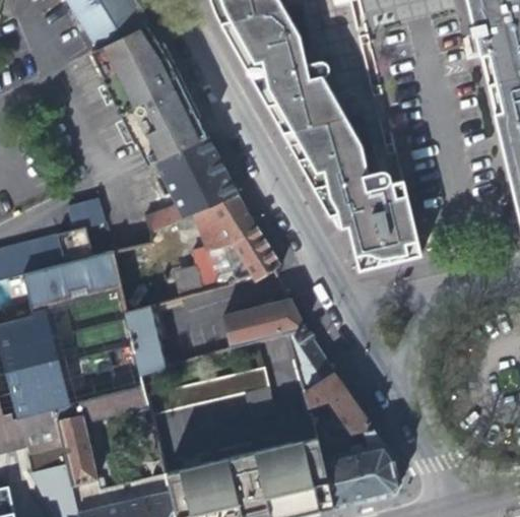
[(67,0),(98,46),(145,21),(147,21),(133,0),(67,0)]
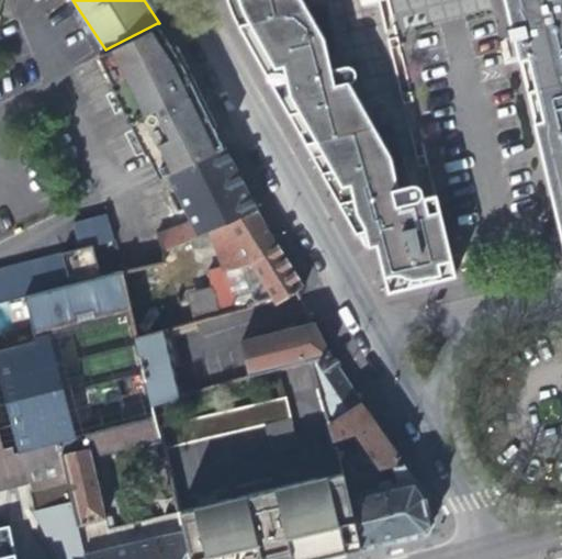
[(232,13),(282,102),(348,215),(370,211),(374,227),(379,244),(390,288),(459,271),(439,192),(428,194),(424,174),(419,170),(401,175),(394,177),(390,160),(397,159),(394,144),(352,73),(351,73),(351,70),(356,69),(358,67),(359,60),(357,55),(355,54),(350,54),(334,57),(325,59),(322,45),(330,44),(328,30),(311,0),(228,0),(232,13)]
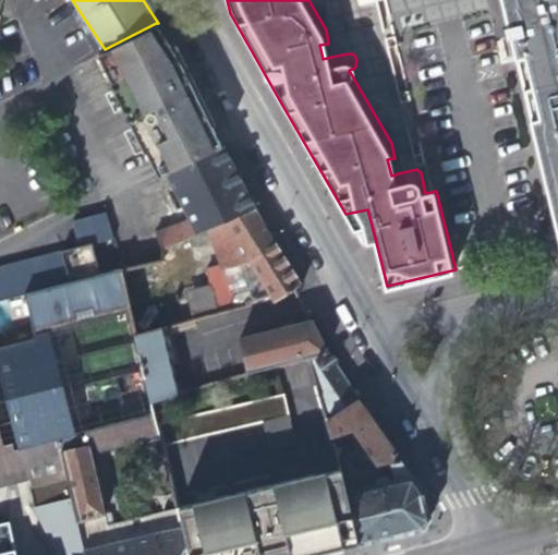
[(504,0),(510,24),(512,35),(520,33),(521,35),(500,39),(504,56),(524,50),(525,52),(518,55),(521,70),(522,76),(524,83),(525,86),(533,85),(547,146),(540,147),(545,167),(547,177),(549,186),(557,222),(557,0),(504,0)]
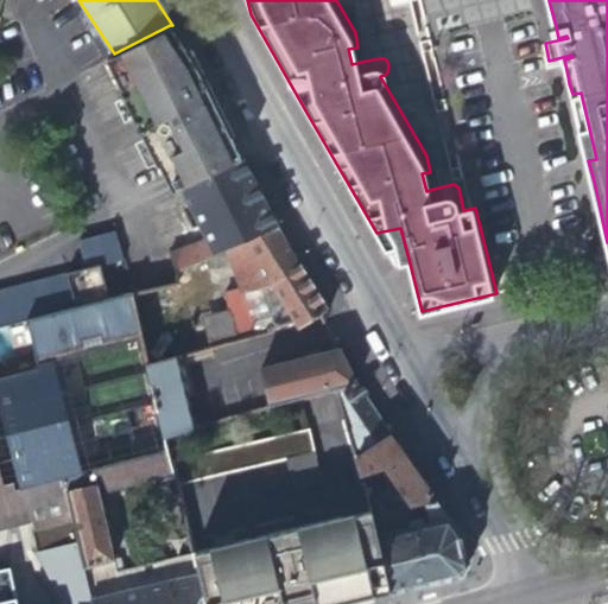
[(114,53),(106,57),(120,86),(118,87),(157,164),(158,164),(163,172),(172,169),(233,141),(226,126),(221,116),(222,115),(202,74),(196,62),(194,63),(170,25),(114,53)]
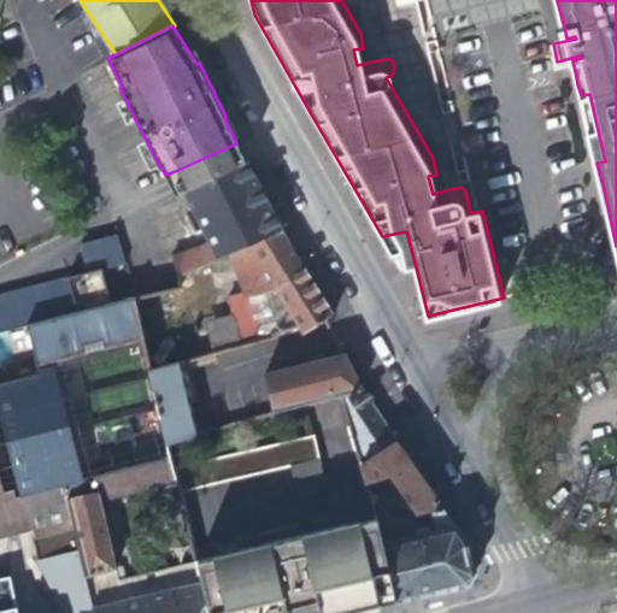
[(366,63),(363,48),(353,49),(357,65),(366,63)]
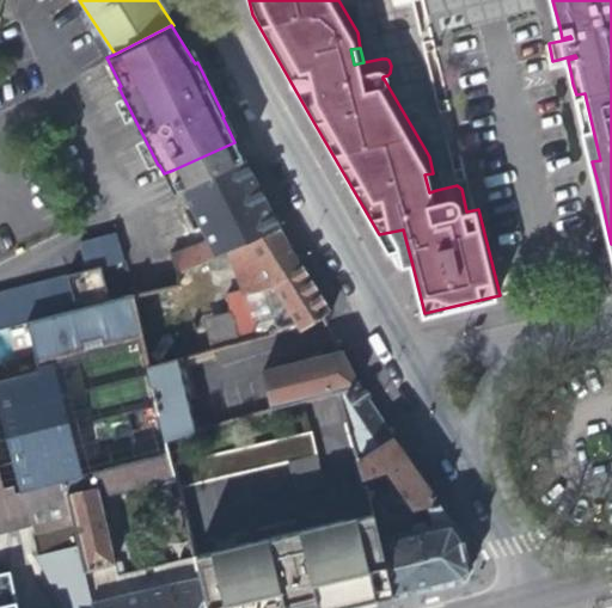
[(183,270),(230,249),(279,225),(273,214),(264,197),(261,188),(234,142),(173,170),(206,239),(173,253),(183,270)]
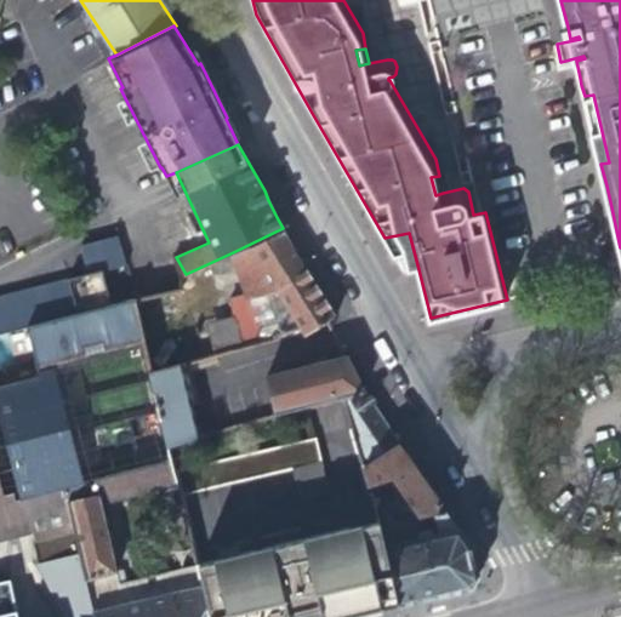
[(443,193),(439,176),(431,177),(436,195),(443,193)]
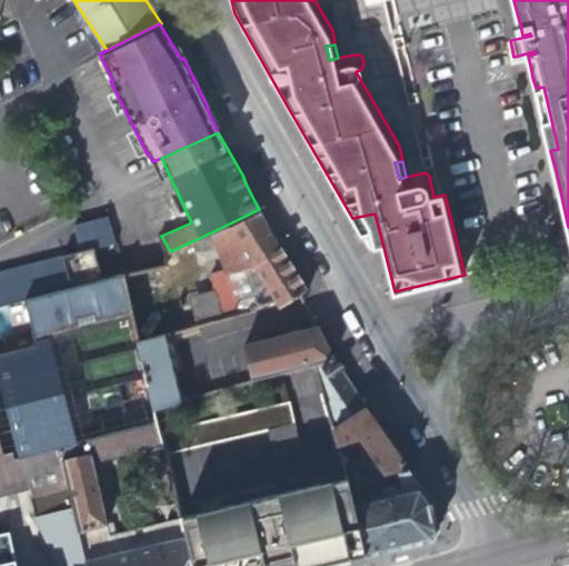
[(212,272),(216,288),(222,318),(252,310),(252,305),(276,298),(281,306),(300,294),(308,289),(292,267),(270,231),(259,209),(213,231),(222,248),(226,269),(212,272)]
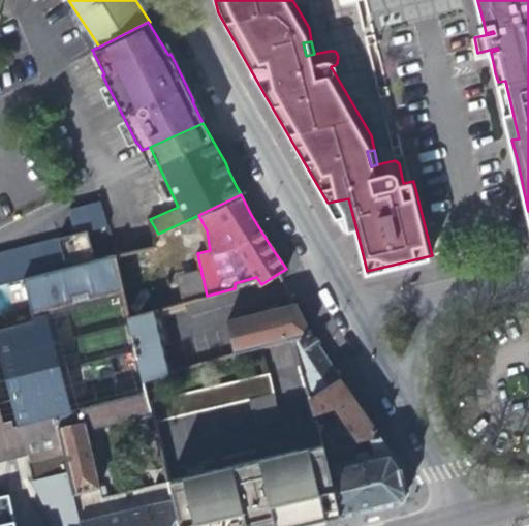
[(336,218),(352,214),(348,198),(328,203),(336,218)]
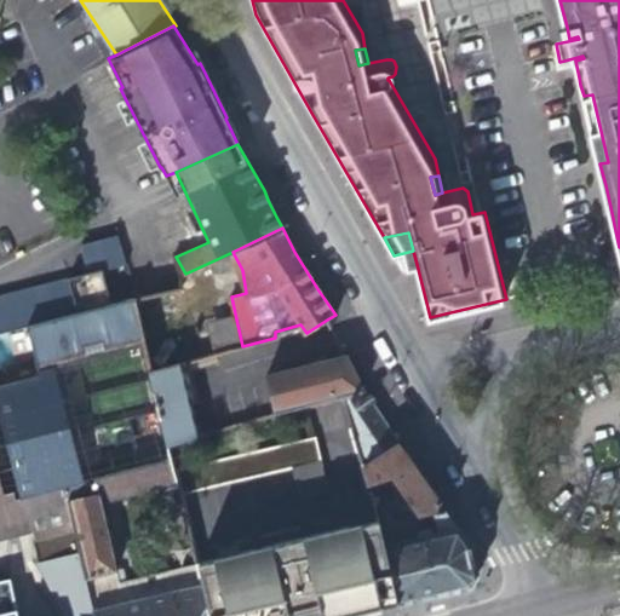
[(38,372),(144,346),(133,300),(27,327),(38,372)]
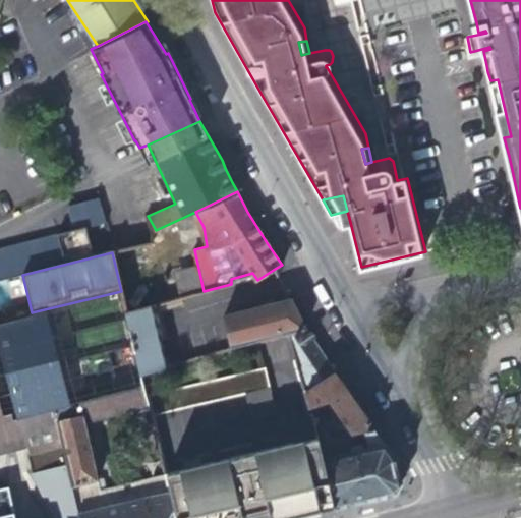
[(180,298),(204,291),(197,264),(173,271),(180,298)]
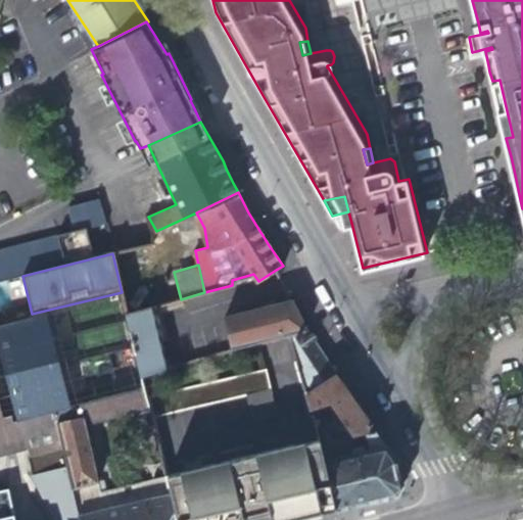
[(0,281),(0,454),(25,448),(19,427),(22,427),(19,417),(145,387),(142,374),(128,315),(122,292),(32,314),(22,276),(0,281)]
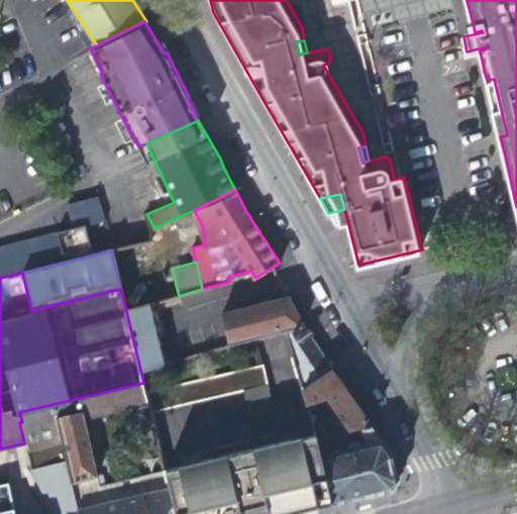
[(230,344),(285,329),(302,324),(288,296),(222,313),(230,344)]
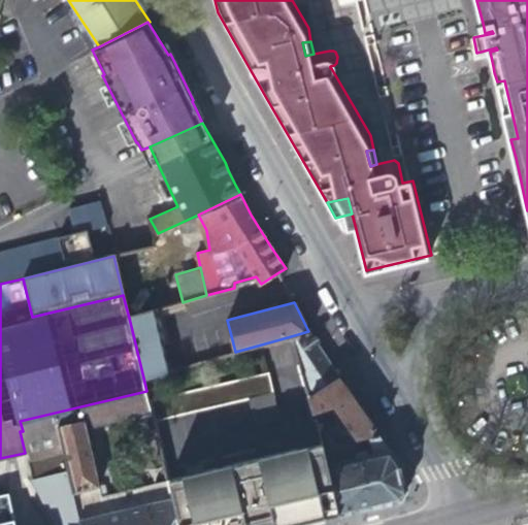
[(156,309),(129,318),(143,378),(171,369),(161,331),(156,309)]
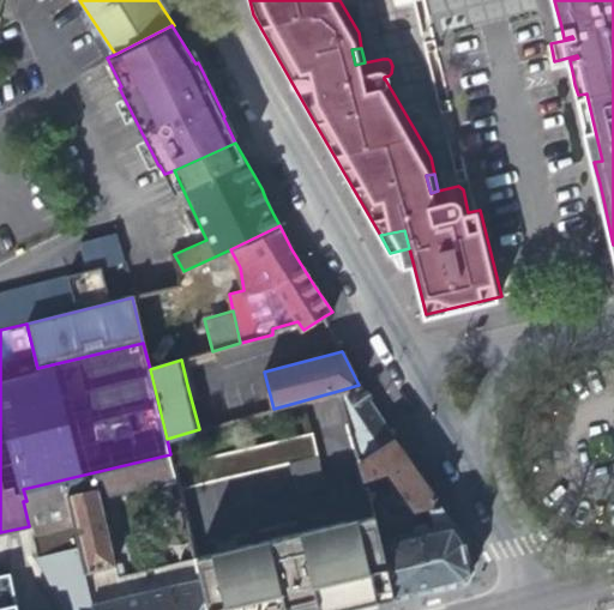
[(389,472),(395,482),(415,509),(415,512),(419,524),(433,589),(467,581),(474,568),(467,538),(422,478),(411,464),(390,432),(359,385),(338,391),(363,477),(389,472)]
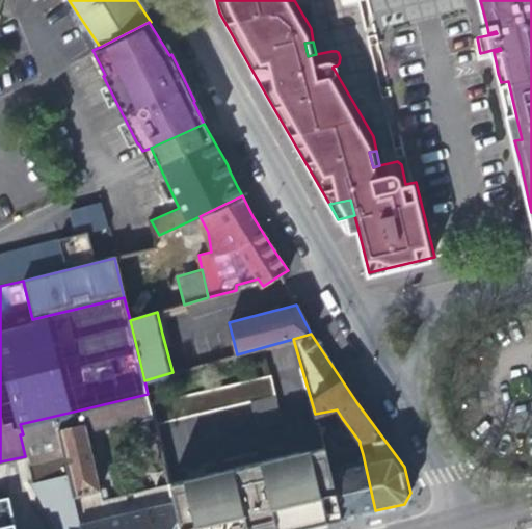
[(284,421),(271,374),(244,380),(256,428),(284,421)]
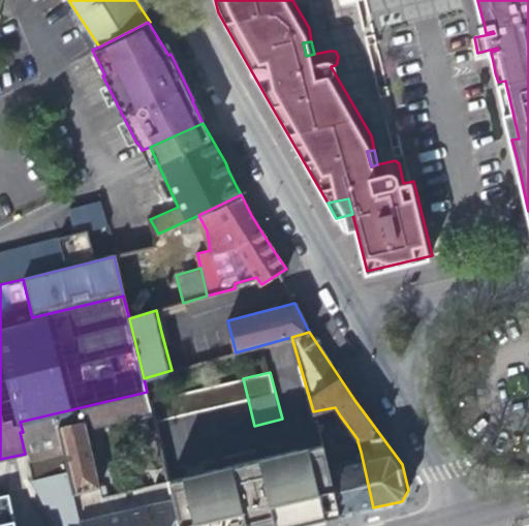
[(124,418),(125,423),(153,416),(150,403),(147,392),(20,422),(23,432),(20,432),(25,454),(32,480),(55,525),(85,525),(83,518),(76,491),(61,429),(86,422),(94,420),(95,425),(124,418)]
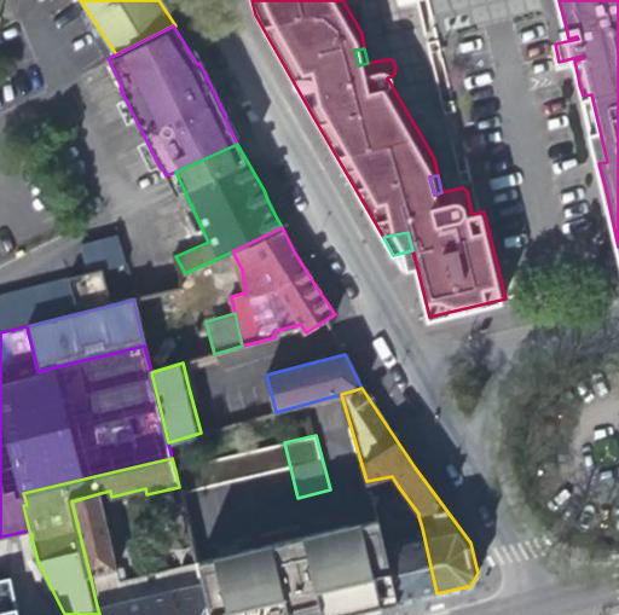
[(369,492),(398,486),(392,476),(366,481),(369,492)]
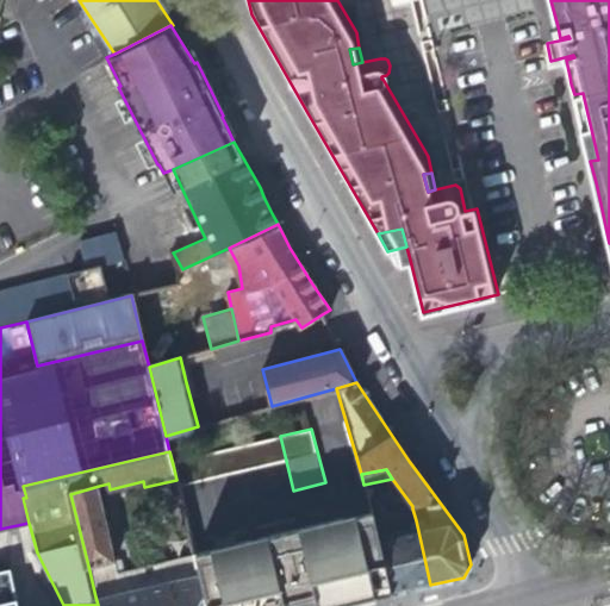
[(190,533),(176,480),(144,487),(160,548),(161,545),(160,541),(190,533)]
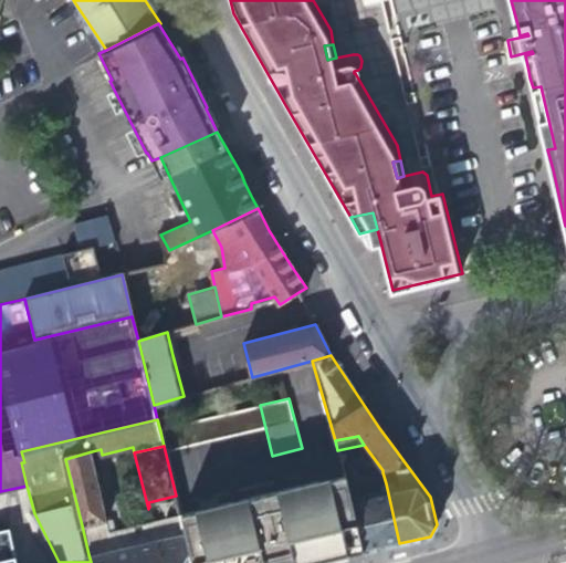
[(65,459),(82,525),(107,520),(92,451),(65,459)]
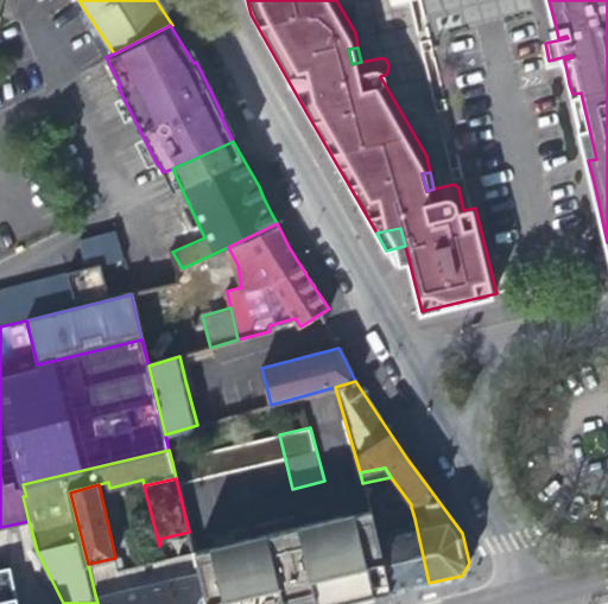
[(411,504),(398,508),(403,528),(409,527),(407,521),(415,519),(411,507),(411,504)]
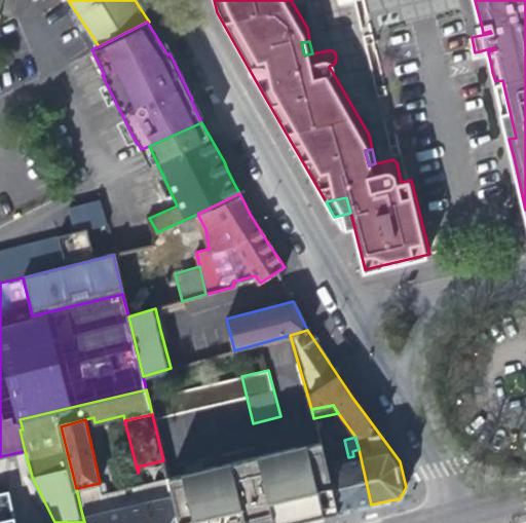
[(348,457),(344,440),(322,444),(341,512),(371,505),(359,449),(352,451),(353,456),(348,457)]
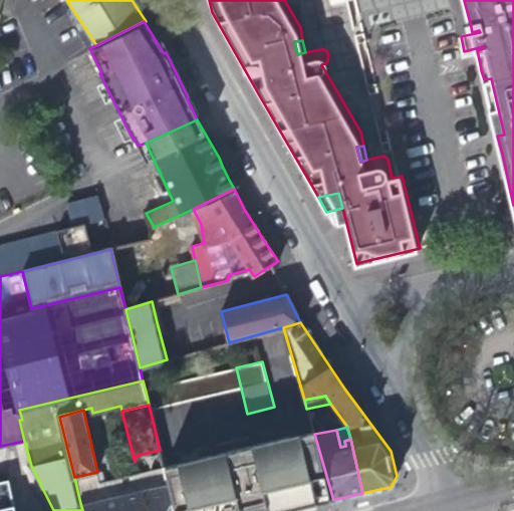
[(313,505),(333,500),(314,434),(296,437),(313,505)]
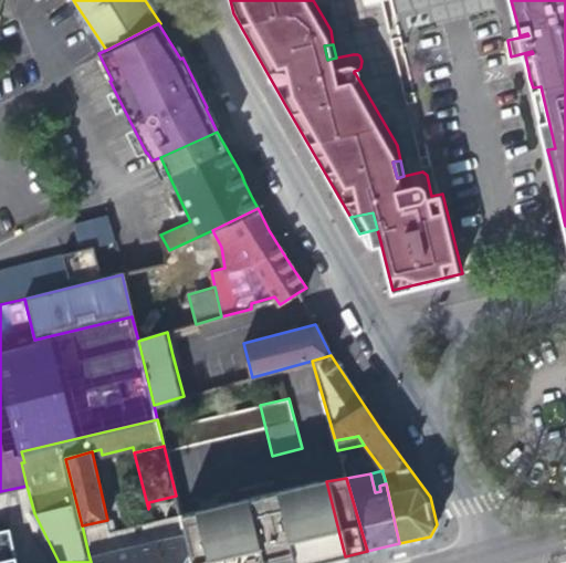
[(326,481),(281,492),(299,562),(315,562),(345,556),(326,481)]
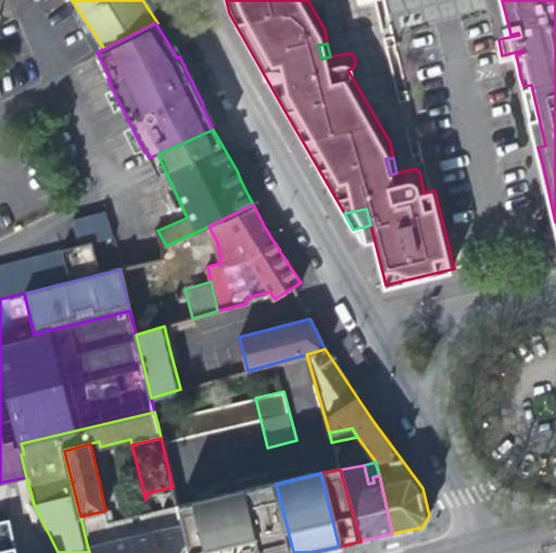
[(293,552),(276,484),(178,507),(181,523),(189,552),(293,552)]
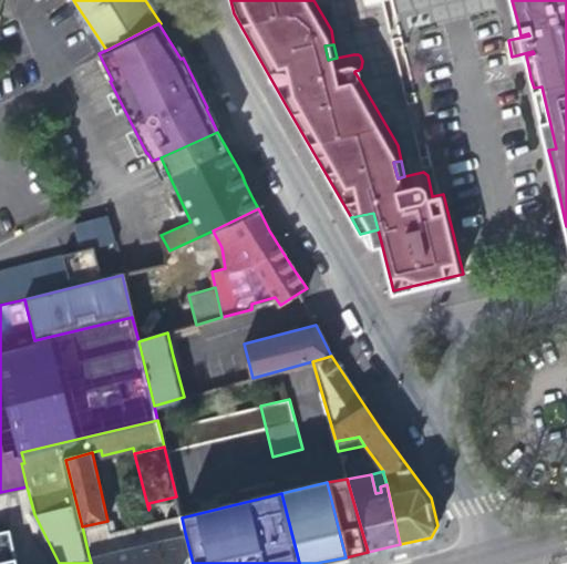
[(162,504),(150,508),(148,510),(137,512),(143,534),(168,529),(162,504)]
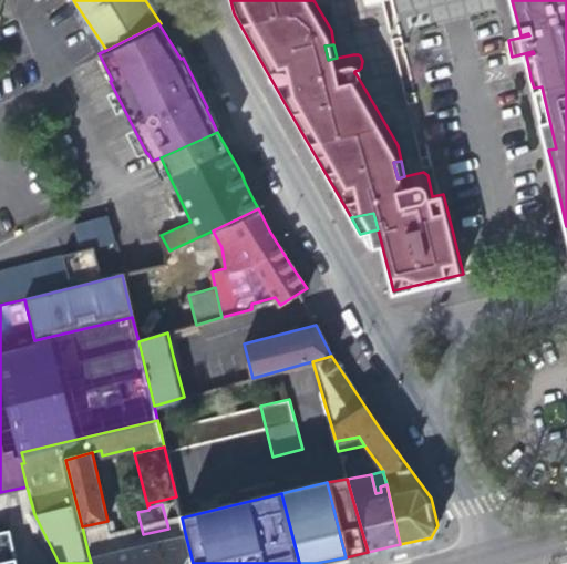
[(155,540),(132,545),(135,563),(193,563),(185,533),(155,540)]
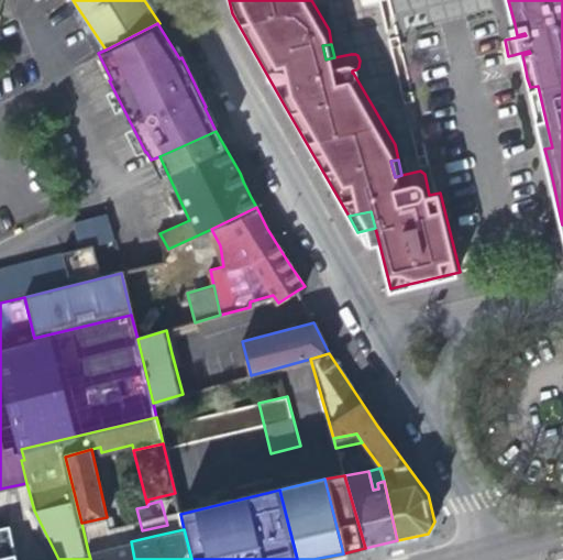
[(134,559),(131,541),(119,544),(88,551),(90,559),(134,559)]
